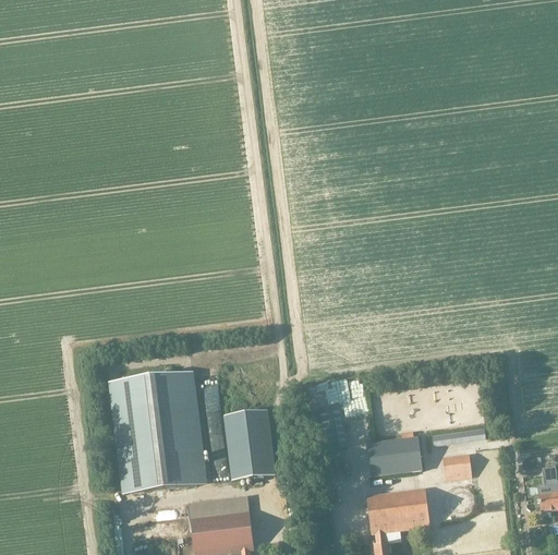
[(196,484),(182,373),(110,382),(123,493),(196,484)]
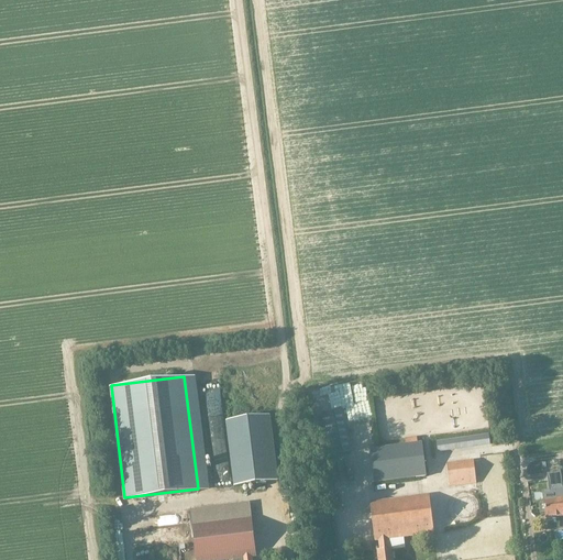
[(329,454),(351,449),(342,406),(319,412),(329,454)]
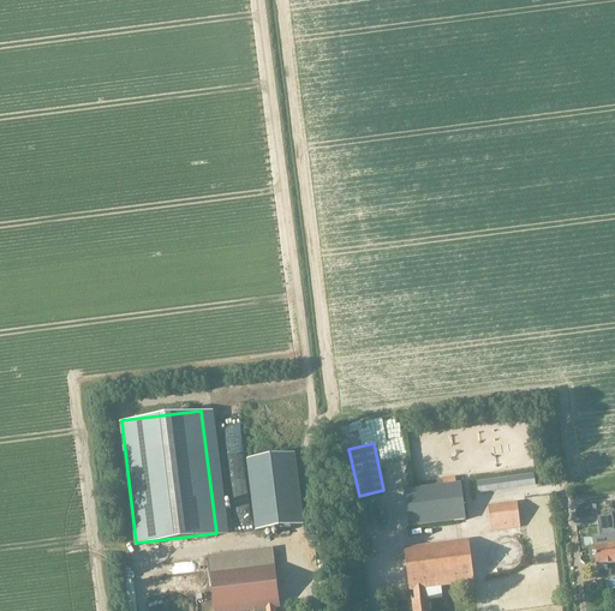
[(294,450),(245,456),(255,528),(303,522),(294,450)]
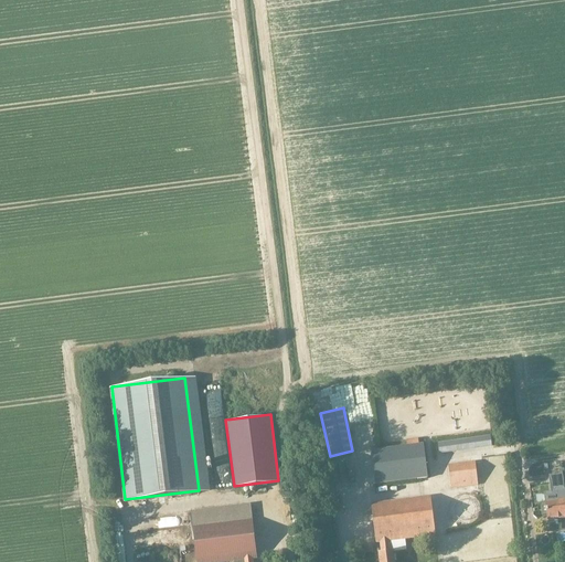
[(375,483),(427,476),(423,442),(371,448),(375,483)]
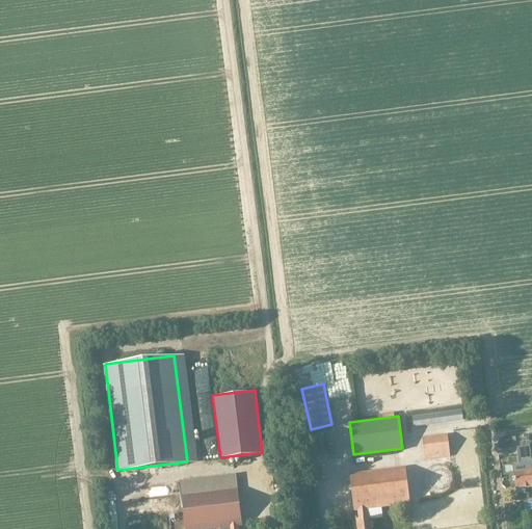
[(449,453),(448,443),(447,432),(422,435),(424,456),(449,453)]
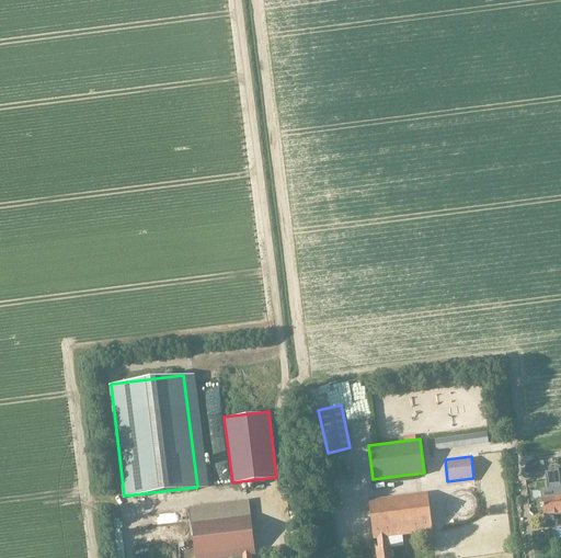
[(333,476),(344,474),(341,458),(330,460),(333,476)]
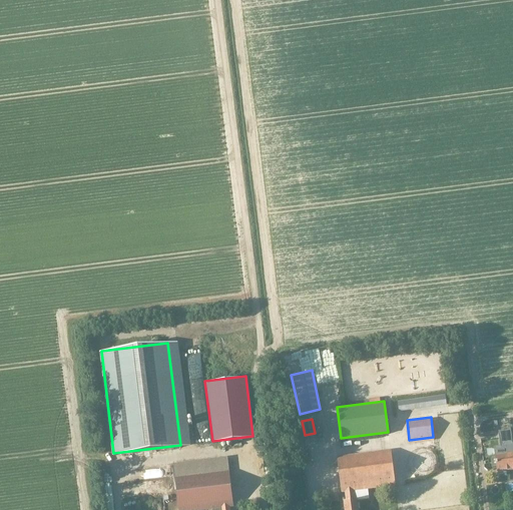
[(512,467),(512,441),(510,427),(498,429),(500,445),(505,444),(507,453),(494,455),(496,470),(512,467)]
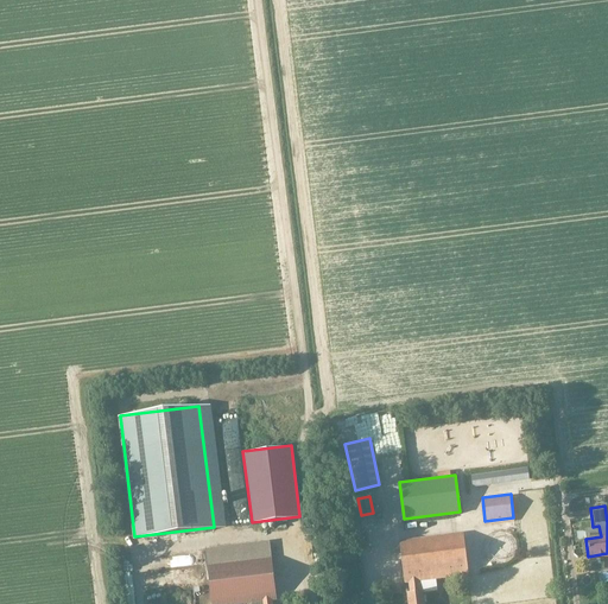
[(419,579),(468,572),(462,531),(399,539),(405,580),(409,580),(410,592),(407,592),(407,603),(424,603),(423,590),(420,591),(419,579)]
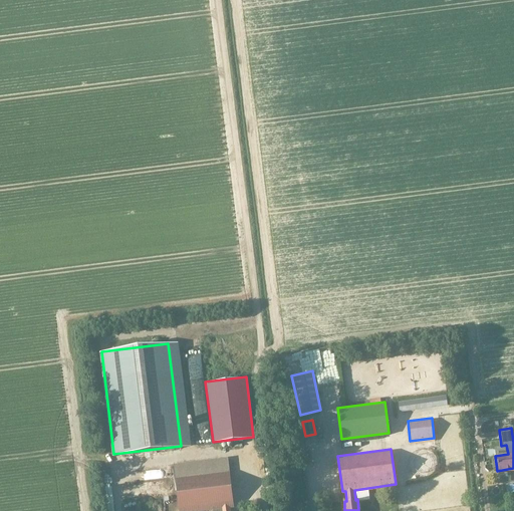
[(227,456),(174,462),(179,510),(186,510),(212,508),(212,510),(230,510),(230,506),(233,505),(227,456)]
